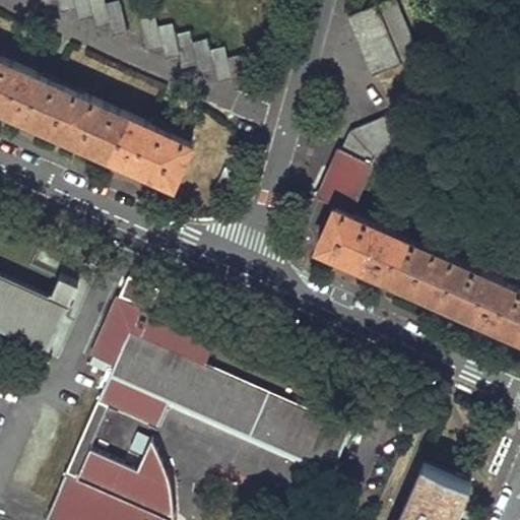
[(108,22),(111,35),(126,30),(118,0),(115,0),(104,3),(102,0),(40,0),(41,3),(53,0),(55,0),(58,11),(73,8),(76,18),(90,15),(93,26),(108,22)]
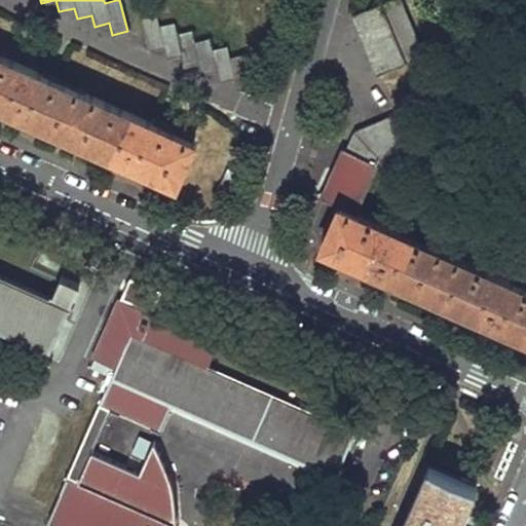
[(399,0),(380,0),(351,12),(377,73),(422,54),(399,0)]
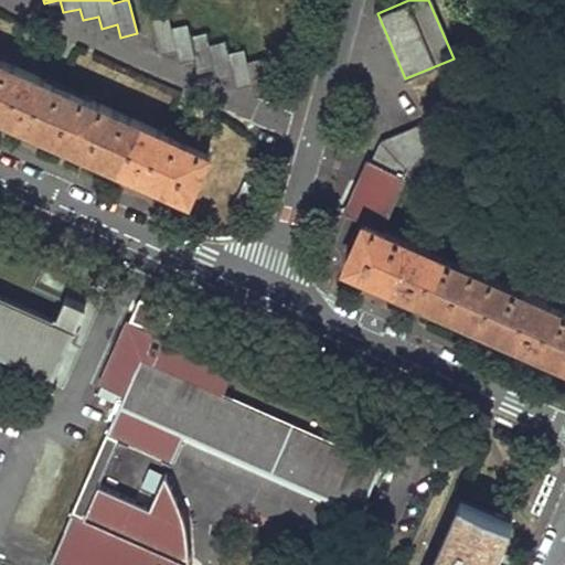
[(253,96),(269,93),(262,59),(245,62),(243,50),(226,53),(223,41),(208,44),(205,33),(189,36),(187,25),(170,29),(167,17),(150,20),(158,54),(174,51),(178,63),(193,60),(196,71),(213,67),(215,80),(231,76),(233,88),(249,85),(253,96)]
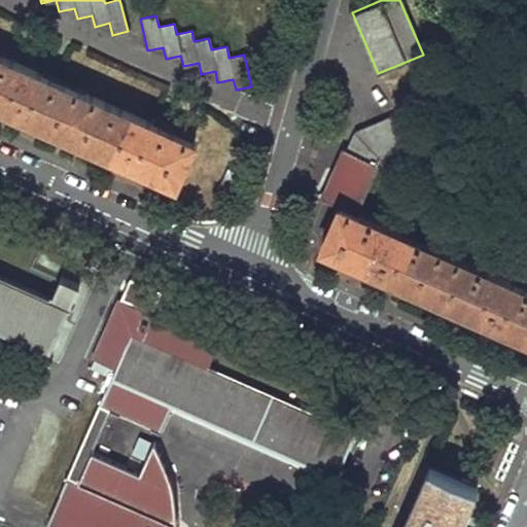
[(194,141),(0,55),(0,106),(175,184),(194,141)]
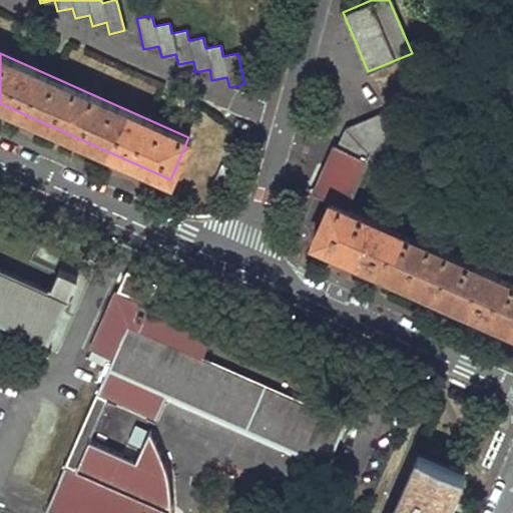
[(330,198),(347,206),(372,151),(403,138),(390,106),(344,125),(336,143),(334,142),(312,191),(330,198)]
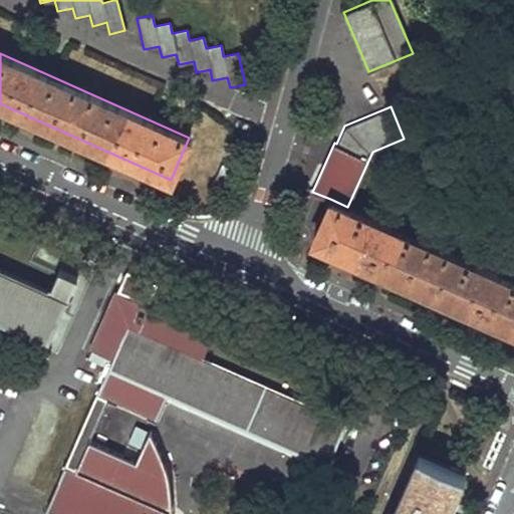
[(312,240),(513,329),(513,281),(347,207),(330,199),(312,240)]
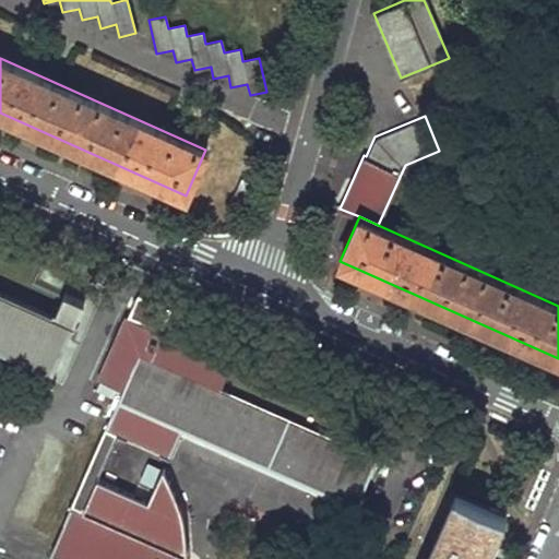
[(0,348),(52,372),(84,301),(62,293),(52,317),(0,293),(0,348)]
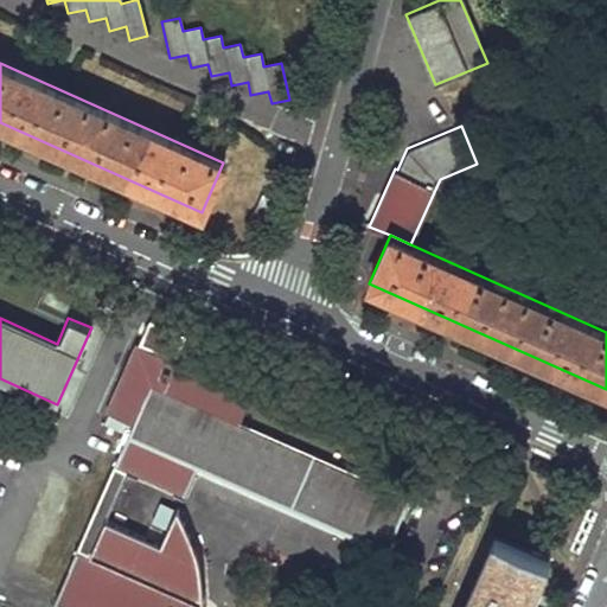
[(204,606),(205,592),(204,574),(200,558),(195,542),(187,528),(176,509),(159,547),(103,522),(125,472),(181,496),(195,467),(385,550),(408,499),(237,425),(249,395),(174,362),(185,334),(149,318),(108,411),(132,422),(53,602),(64,606),(204,606)]
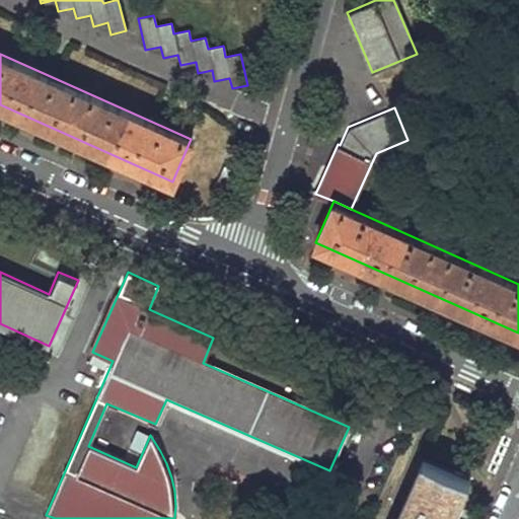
[(466,478),(422,458),(394,518),(451,518),(462,496),(459,494),(466,478)]
